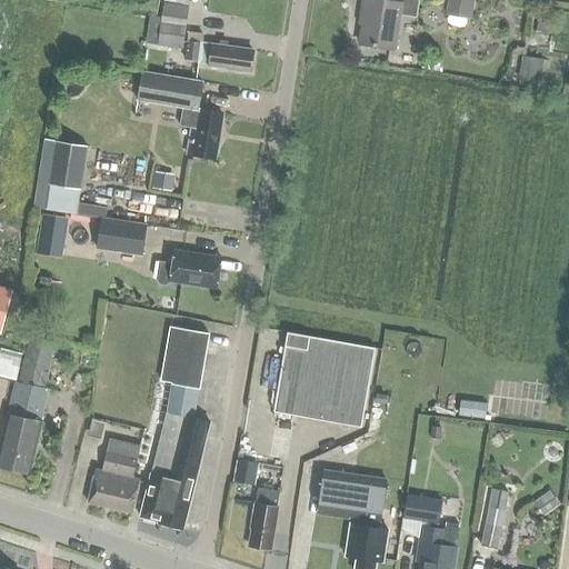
[(149,17),(147,43),(157,45),(181,48),(187,7),(187,0),(162,0),(162,3),(160,18),(149,17)]
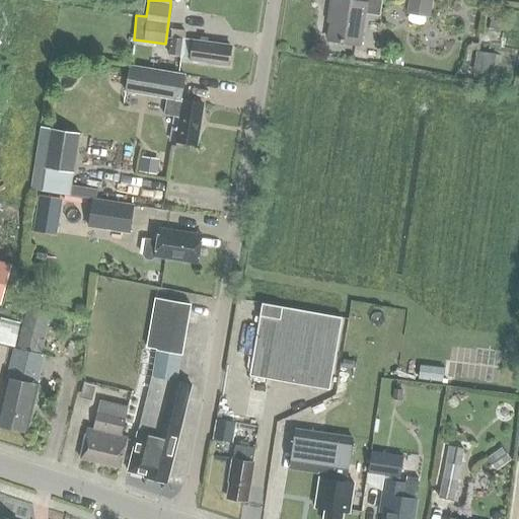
[(378,15),(380,0),(352,0),(352,1),(343,0),(330,0),(328,13),(331,13),(327,40),(359,45),(364,13),(378,15)]
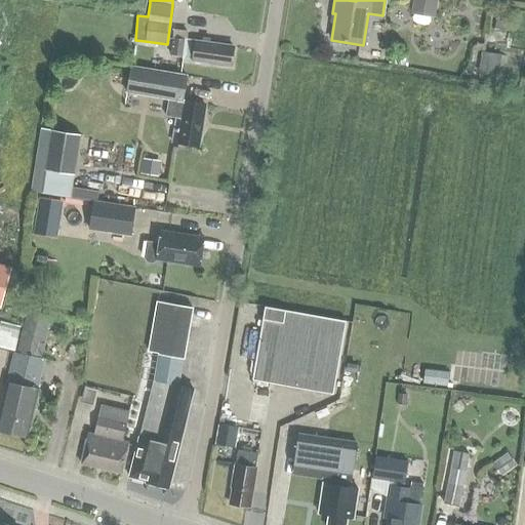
[(413,0),(412,9),(433,13),(434,0),(413,0)]
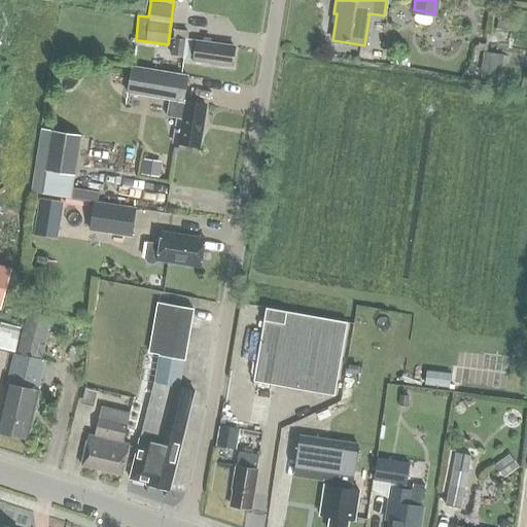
[(217,43),(187,39),(188,32),(174,30),(173,39),(171,56),(182,57),(182,59),(194,60),(192,62),(214,65),(214,64),(231,66),(234,47),(217,45),(217,43)]
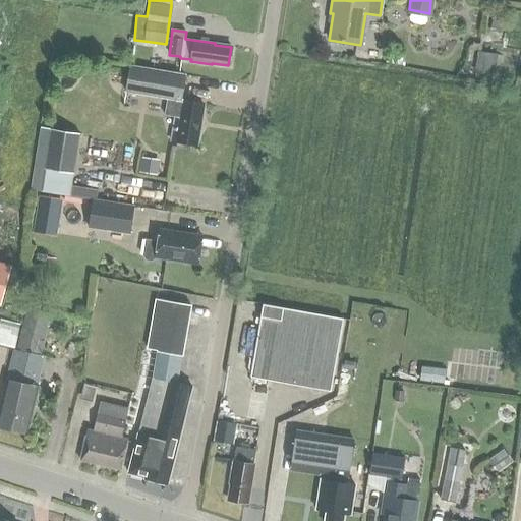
[(475,50),(472,73),(503,77),(507,54),(475,50)]
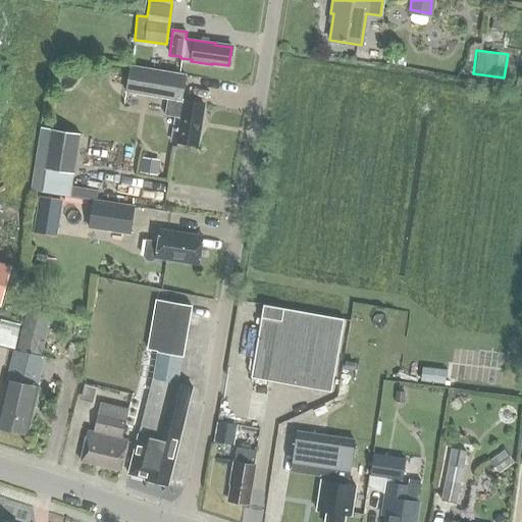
[(129,66),(125,93),(167,100),(164,116),(174,118),(170,141),(196,145),(203,105),(179,101),(185,75),(129,66)]
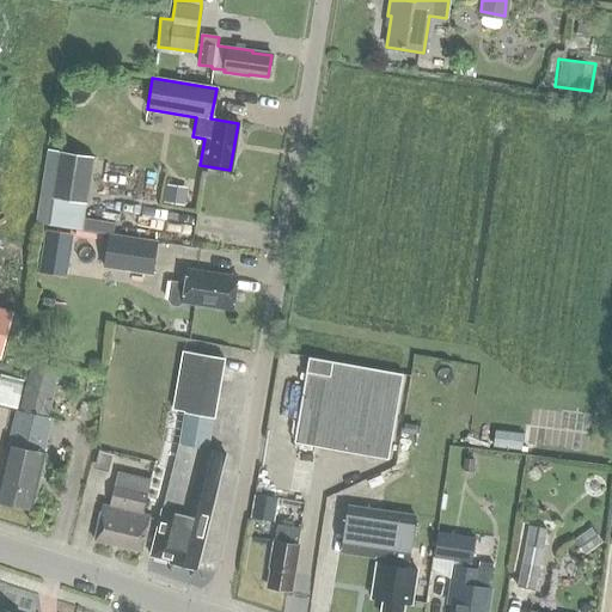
[(59,152),(50,199),(51,199),(86,204),(93,158),(59,152)]
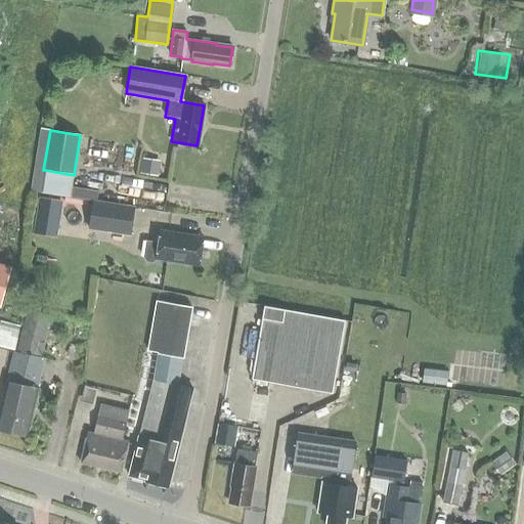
[(35,221),(57,225),(62,201),(39,197),(35,221)]
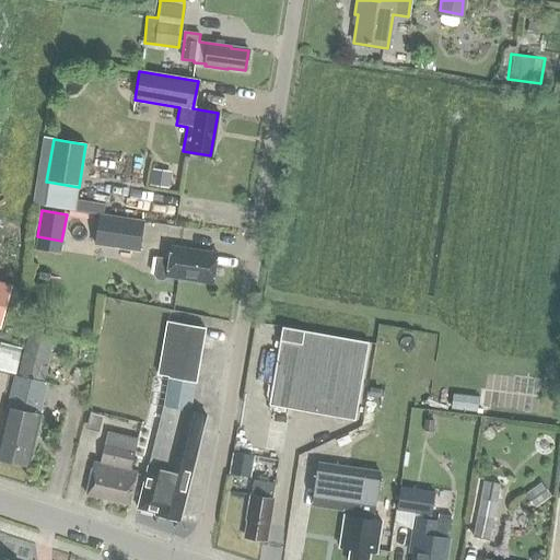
[(100,216),(95,245),(138,252),(142,222),(103,216),(100,216)]
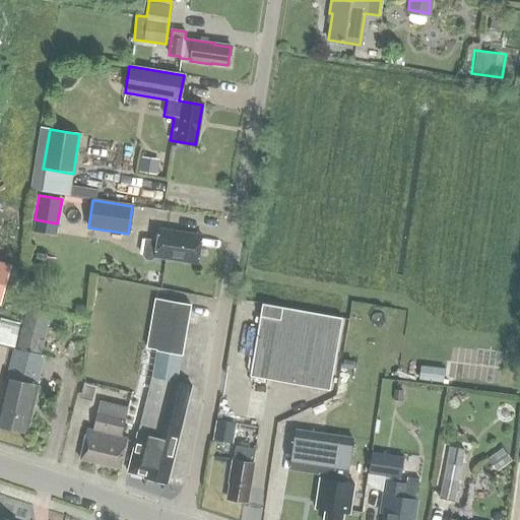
[(157,242),(144,240),(142,256),(145,260),(150,261),(154,257),(197,264),(201,236),(158,230),(157,242)]
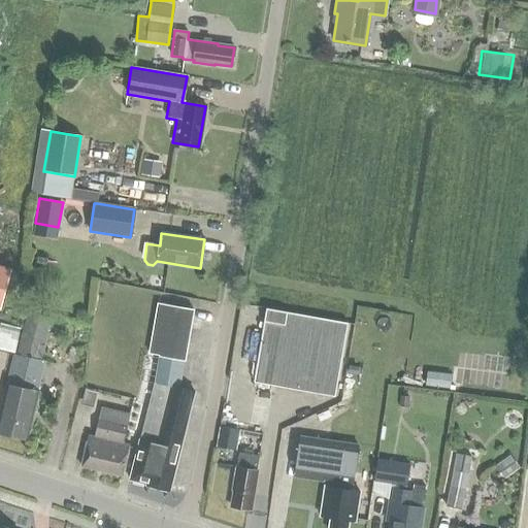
[(0,308),(10,270),(0,267),(0,308)]
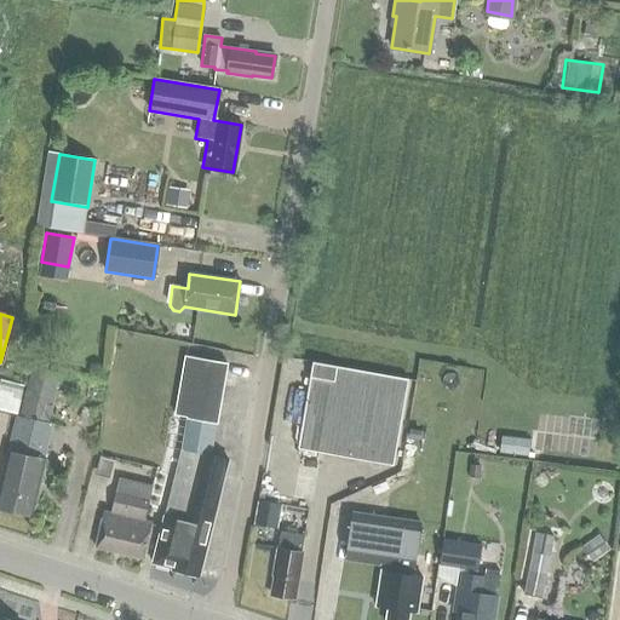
[(182,451),(176,472),(182,474),(179,483),(181,484),(172,520),(164,517),(151,563),(172,568),(172,570),(199,577),(228,460),(210,455),(225,367),(184,360),(174,415),(187,418),(182,451)]
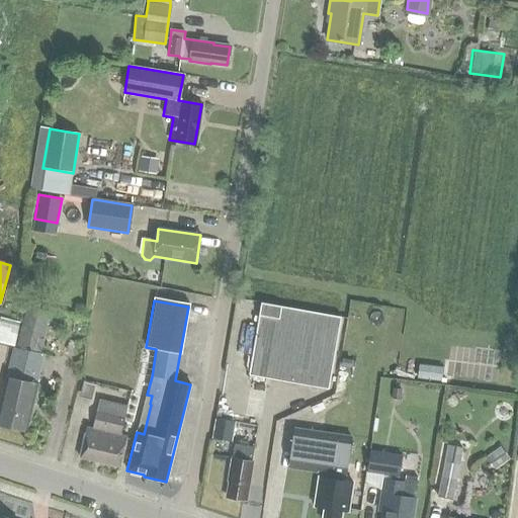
[(326,389),(328,390),(340,317),(261,303),(248,375),(250,375),(251,375),(326,389)]
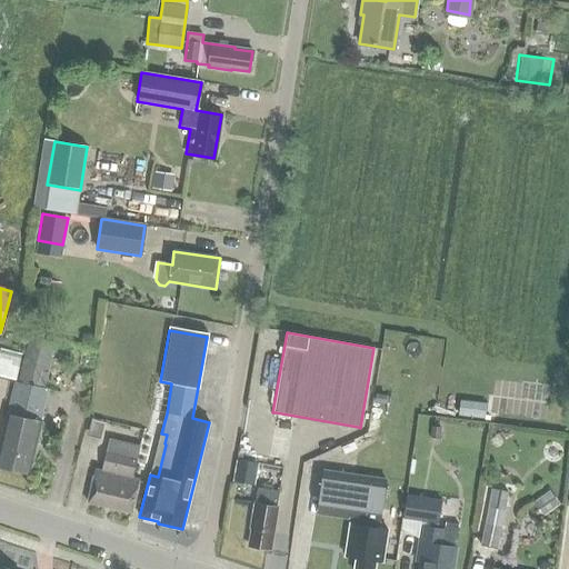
[(19,381),(43,387),(53,342),(29,337),(19,381)]
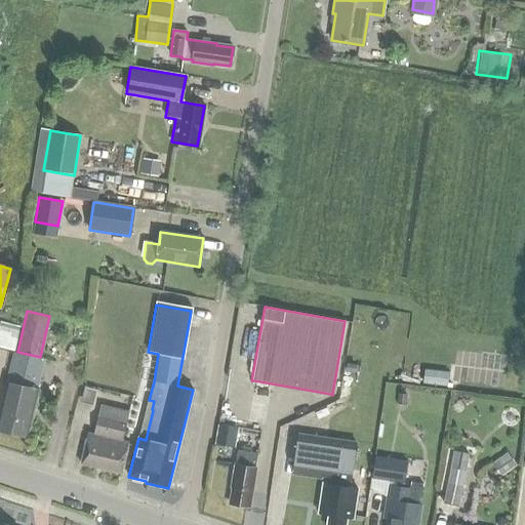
[(0,347),(13,349),(16,327),(0,325),(0,347)]
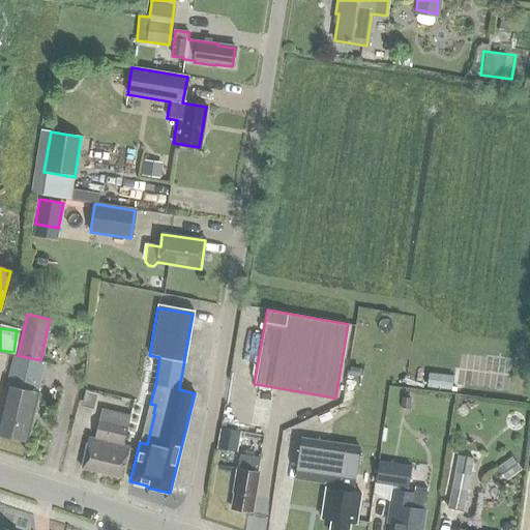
[(0,411),(0,435),(27,441),(38,393),(37,392),(43,363),(13,357),(6,386),(0,411)]
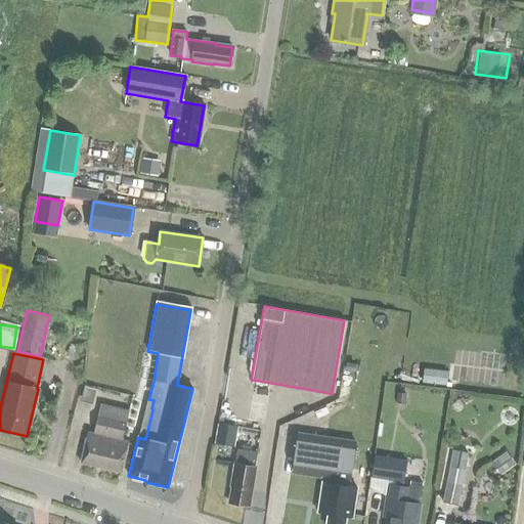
[(99,404),(93,434),(87,433),(80,464),(121,473),(128,441),(122,440),(128,410),(99,404)]
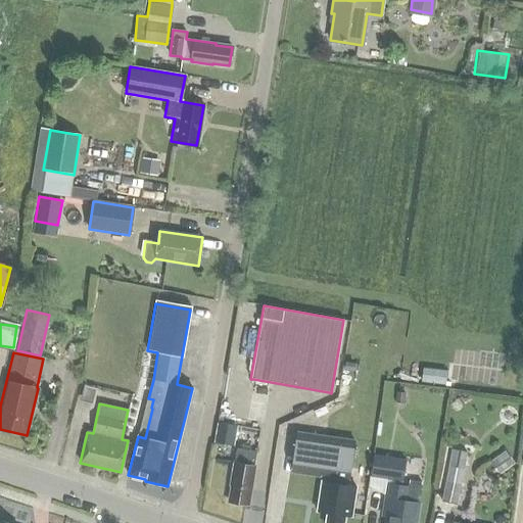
[(218,440),(230,443),(235,426),(223,423),(218,440)]
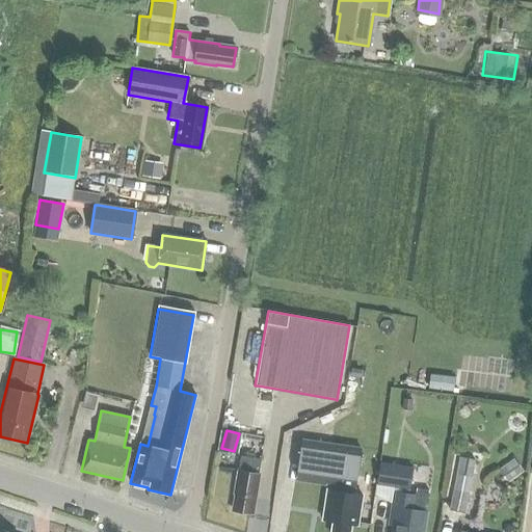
[(329,490),(326,489),(322,520),(333,522),(330,531),(349,531),(351,524),(357,525),(362,495),(352,494),(353,487),(354,487),(360,449),(302,440),(296,479),(330,484),(329,490)]
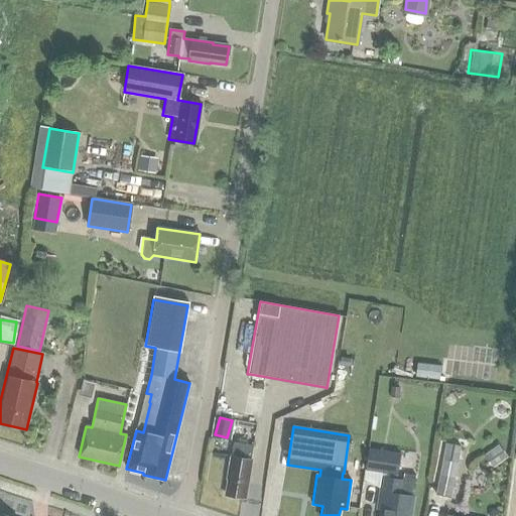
[(250,460),(253,446),(233,442),(231,457),(230,457),(226,480),(228,480),(226,496),(244,499),(251,460),(250,460)]
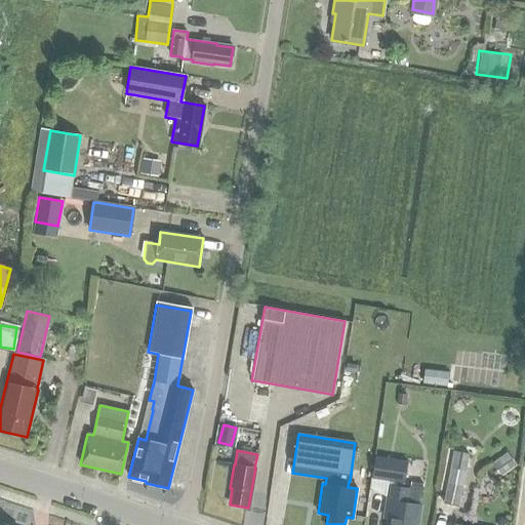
[(443,502),(457,506),(468,454),(453,451),(443,502)]
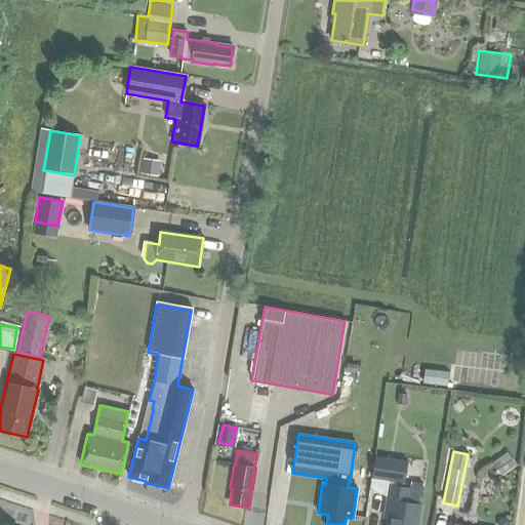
[(499,474),(514,462),(506,451),(491,461),(499,474)]
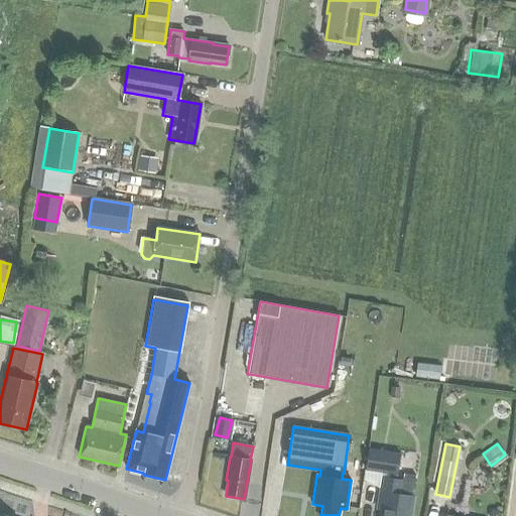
[(365,471),(396,476),(400,454),(368,448),(365,471)]
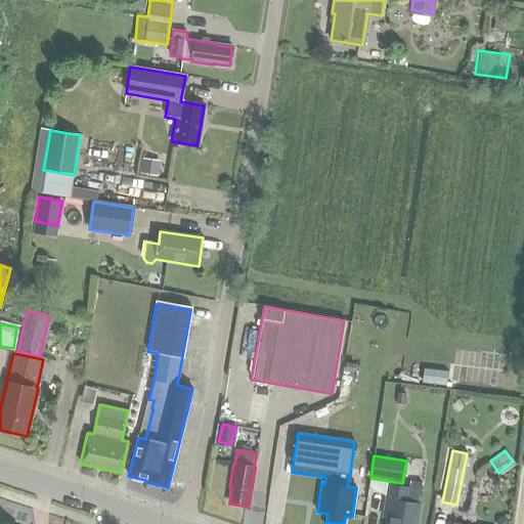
[(420,505),(423,487),(423,482),(409,480),(408,488),(388,485),(384,510),(388,510),(385,523),(417,523),(420,505)]
